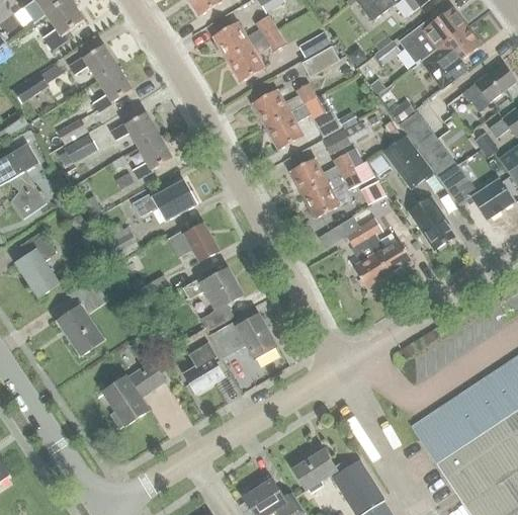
[(16,0),(21,7),(23,6),(33,21),(46,13),(64,0),(16,0)]
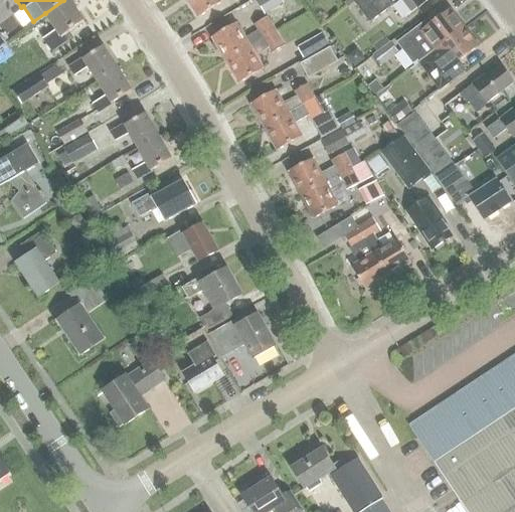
[(70,0),(69,1),(68,0),(63,0),(45,13),(56,28),(43,37),(51,49),(65,38),(62,33),(82,19),(76,10),(77,9),(70,0)]
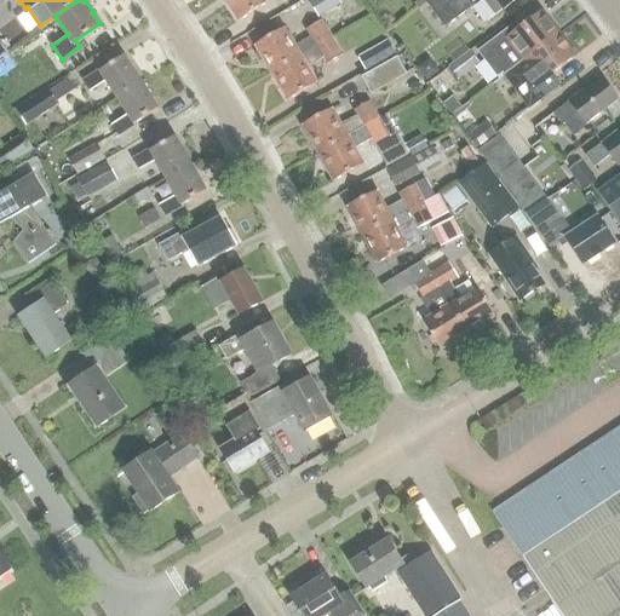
[(225,0),(239,18),(267,0),(225,0)]
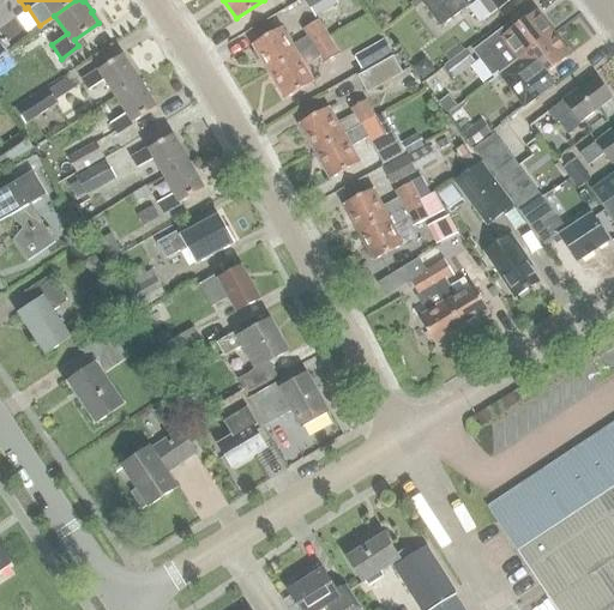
[(337,1),(336,0),(306,0),(314,14),(337,1)]
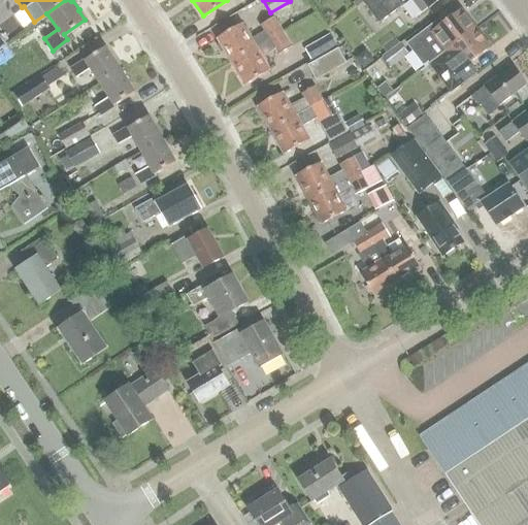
[(362,0),(377,21),(403,2),(402,0),(413,0),(421,10),(427,5),(428,6),(435,0),(362,0)]
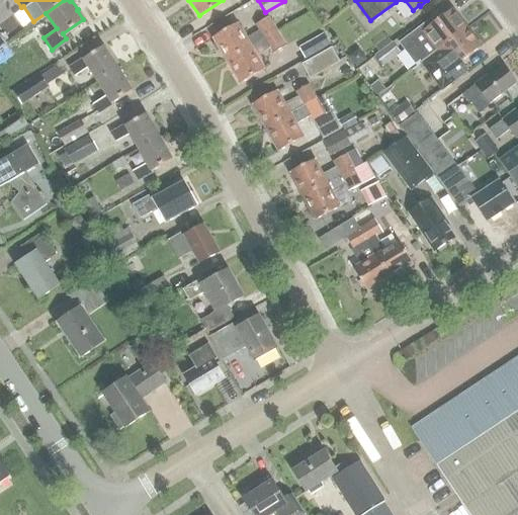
[(420,61),(437,48),(465,26),(451,8),(434,21),(430,17),(399,40),(416,64),(420,61)]
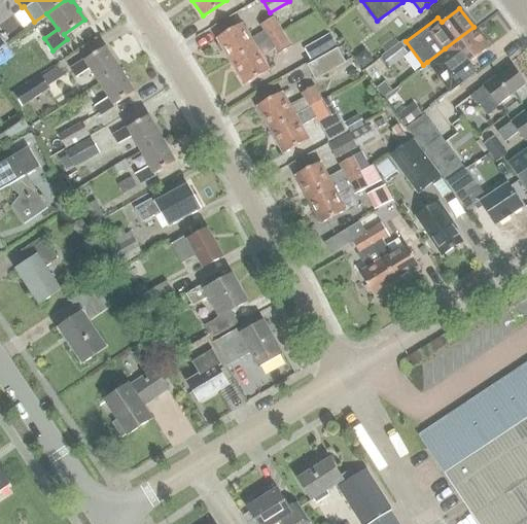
[(272,14),(258,23),(262,29),(249,37),(248,34),(250,33),(245,25),(243,26),(241,22),(216,36),(230,60),(281,29),(272,14)]
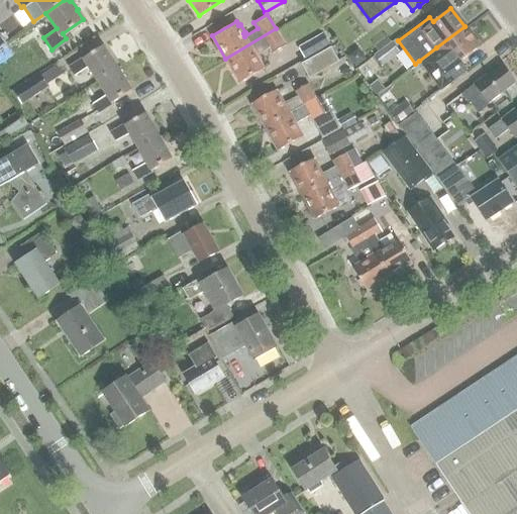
[(478,44),(464,26),(436,47),(419,61),(440,88),(466,69),(458,60),(478,44)]
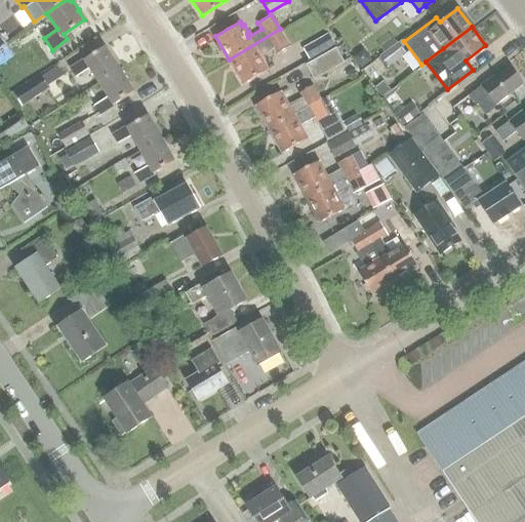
[(289,44),(280,29),(229,59),(243,83),(268,68),(259,54),(273,46),(276,51),(289,44)]
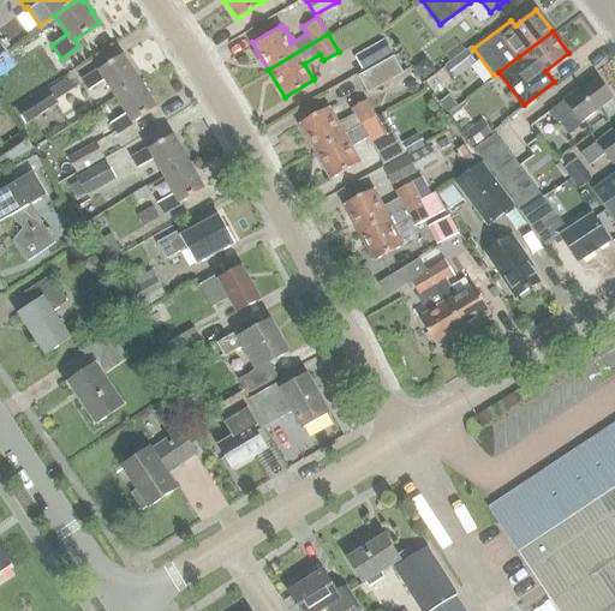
[(392,49),(384,35),(353,53),(362,66),(392,49)]
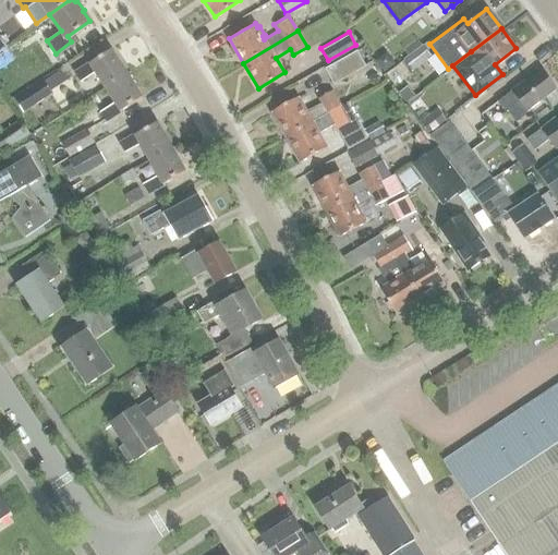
[(415,65),(431,55),(422,44),(404,58),(412,68),(415,65)]
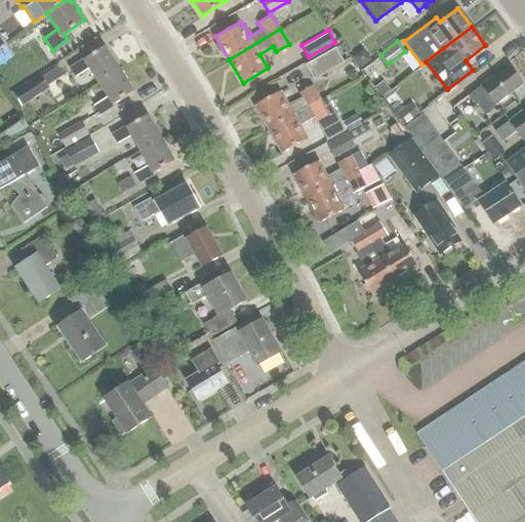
[(89,66),(98,81),(119,69),(104,45),(84,58),(84,57),(70,67),(75,75),(89,66)]
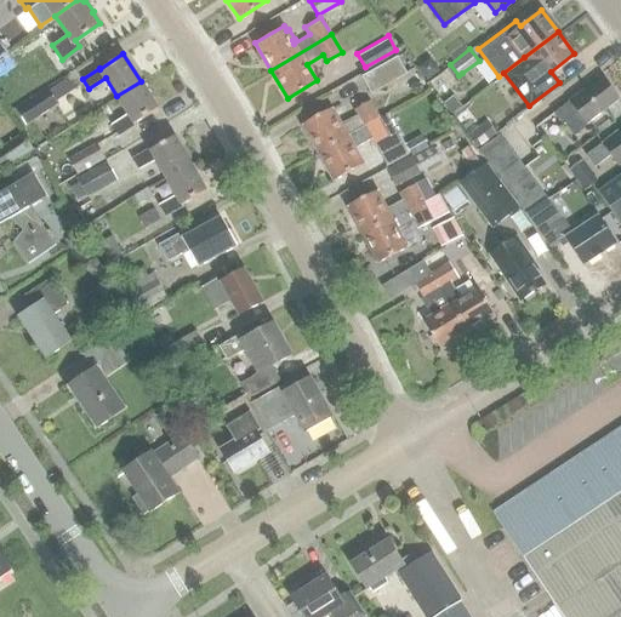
[(406,72),(397,55),(360,74),(370,92),(406,72)]
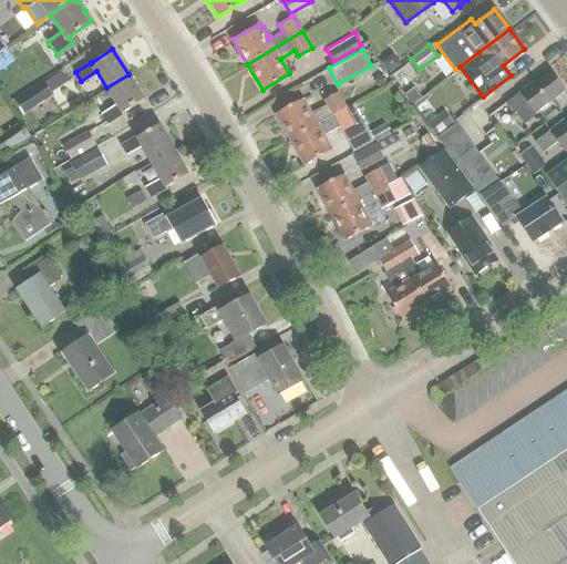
[(390,71),(401,63),(392,52),(381,60),(390,71)]
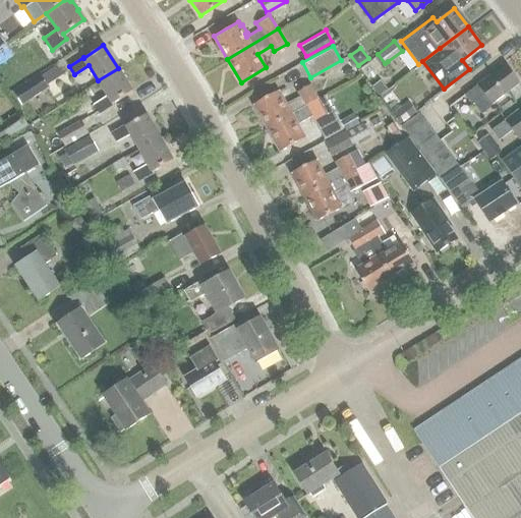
[(491,74),(490,72),(477,82),(477,83),(464,94),(448,105),(455,115),(471,103),(485,93),(491,102),(518,81),(505,64),(491,74)]
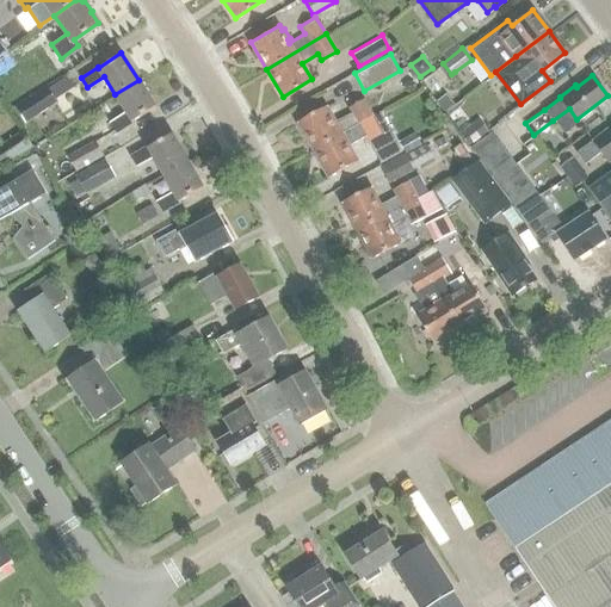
[(139,80),(115,94),(125,111),(110,122),(116,131),(133,121),(131,119),(154,105),(139,80)]
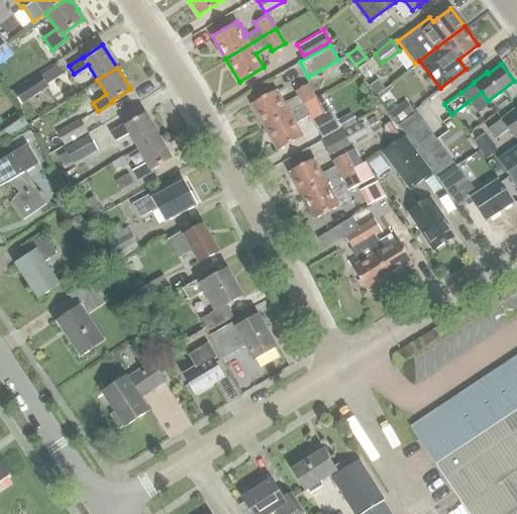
[(38,71),(12,88),(21,102),(40,90),(47,85),(38,71)]
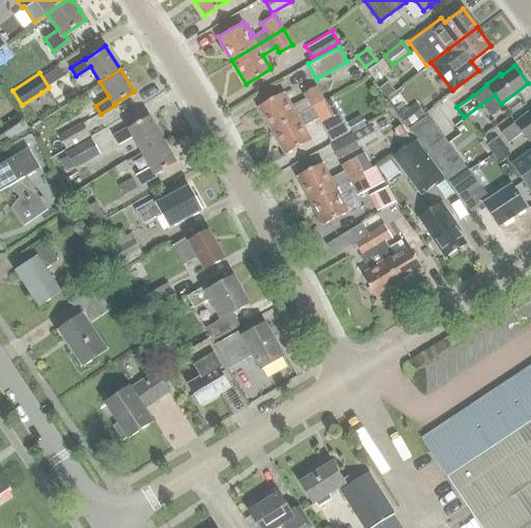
[(271,129),(324,99),(315,84),(302,91),(305,98),(291,105),(283,90),(257,105),(271,129)]
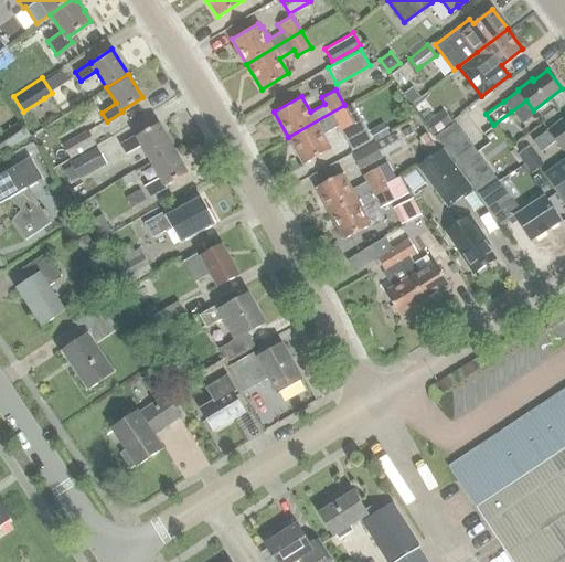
[(354,122),(344,105),(288,137),(302,162),(331,147),(322,133),(337,124),(340,129),(354,122)]
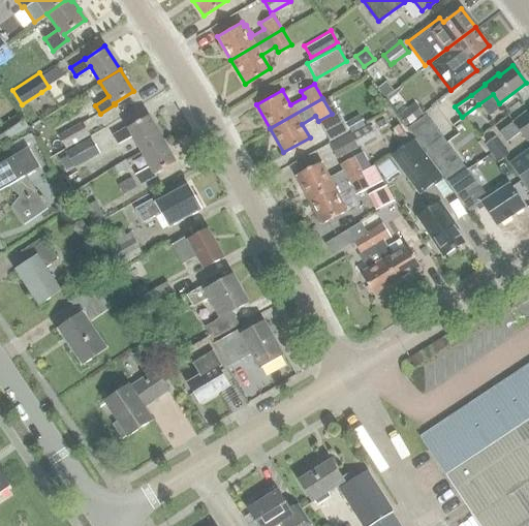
[(405,125),(422,113),(413,101),(397,114),(405,125)]
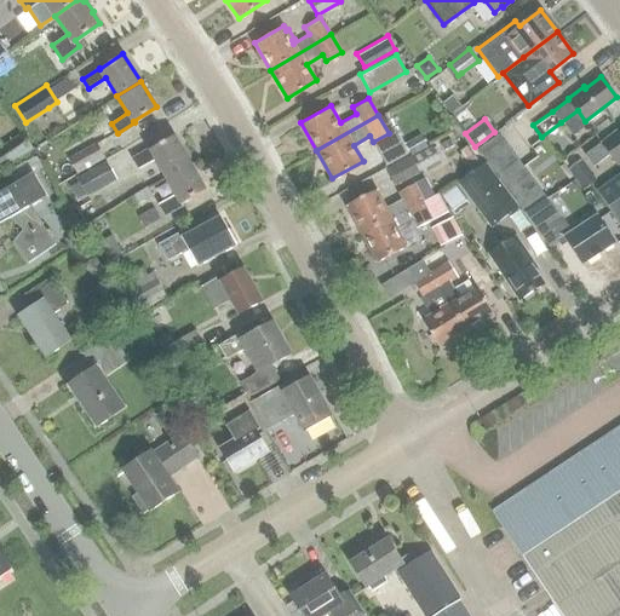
[(601,140),(584,153),(593,165),(609,153),(618,162),(619,160),(619,127),(618,130),(615,128),(601,140)]
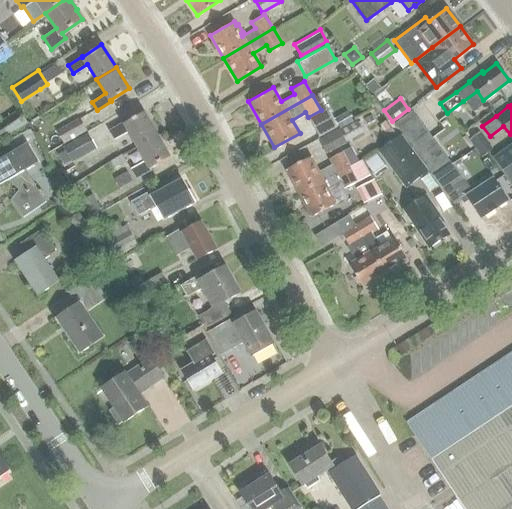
[(339,127),(352,119),(347,109),(333,117),(339,127)]
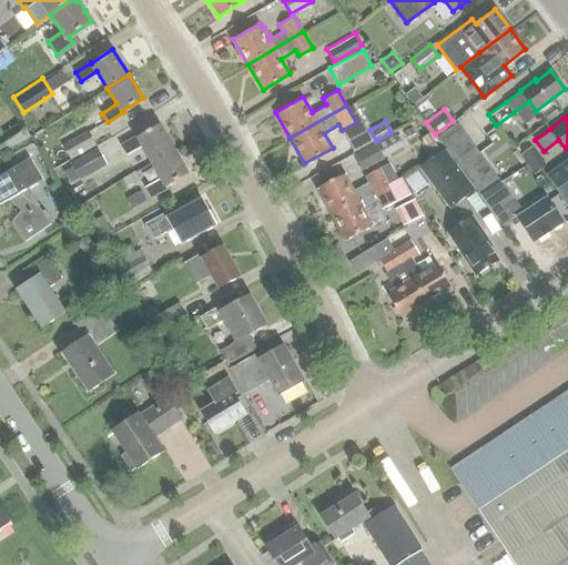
[(464,131),(457,121),(437,135),(445,145),(464,131)]
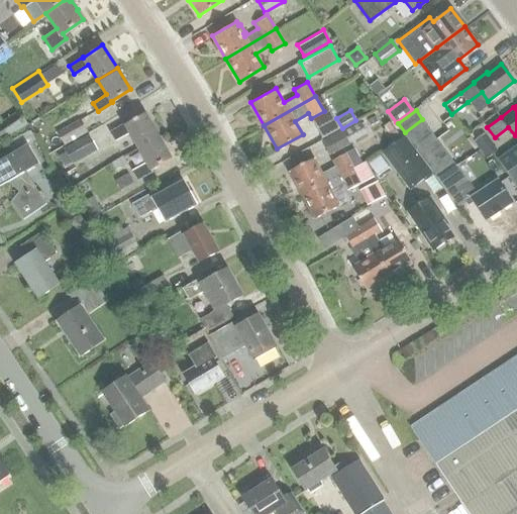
[(23,123),(16,111),(0,121),(0,137),(6,134),(23,123)]
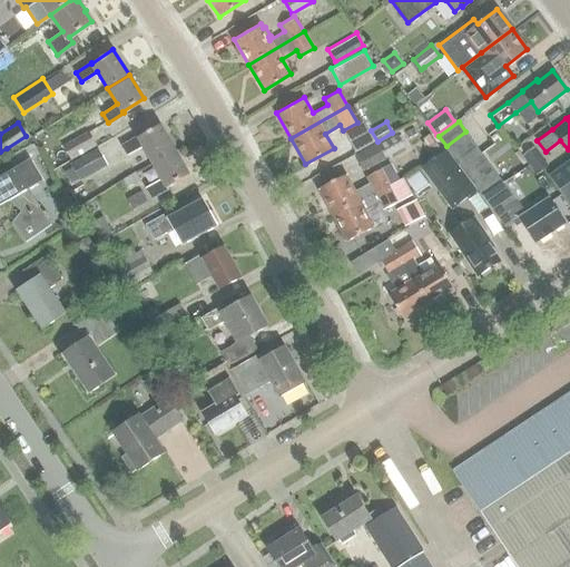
[(143,145),(151,162),(174,149),(159,124),(138,136),(137,135),(121,144),(127,154),(143,145)]
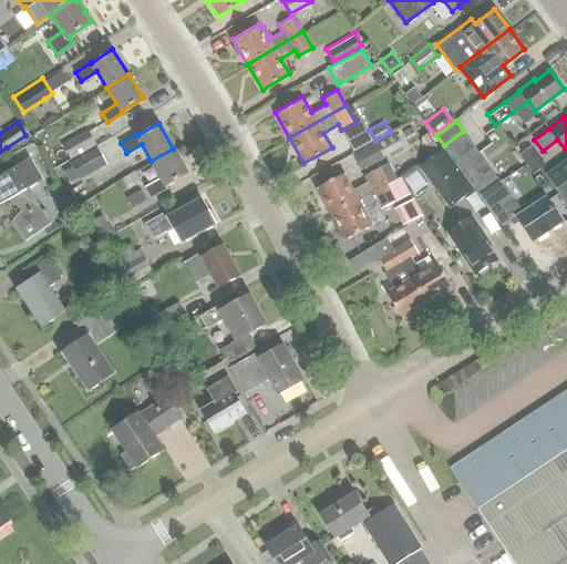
[(62,144),(70,157),(95,143),(88,129),(62,144)]
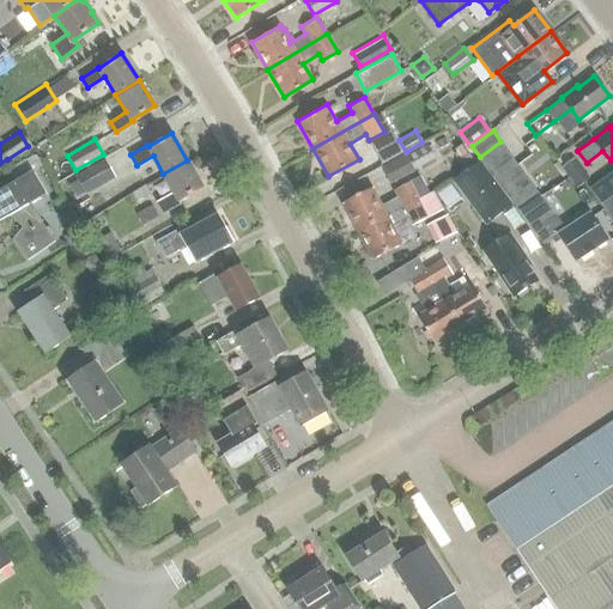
[(509,152),(501,141),(480,157),(487,168),(509,152)]
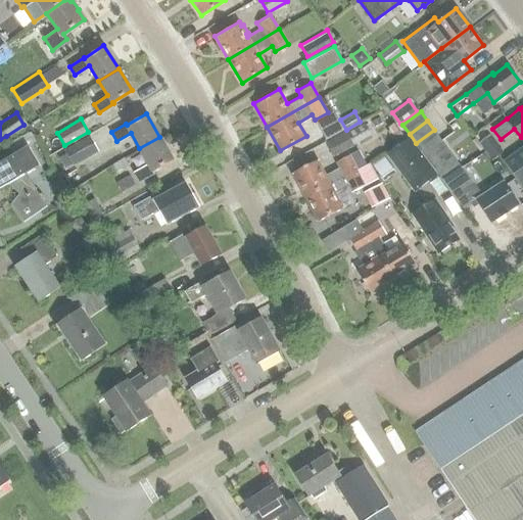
[(353,145),(352,144),(371,134),(365,123),(326,141),(332,155),(353,145)]
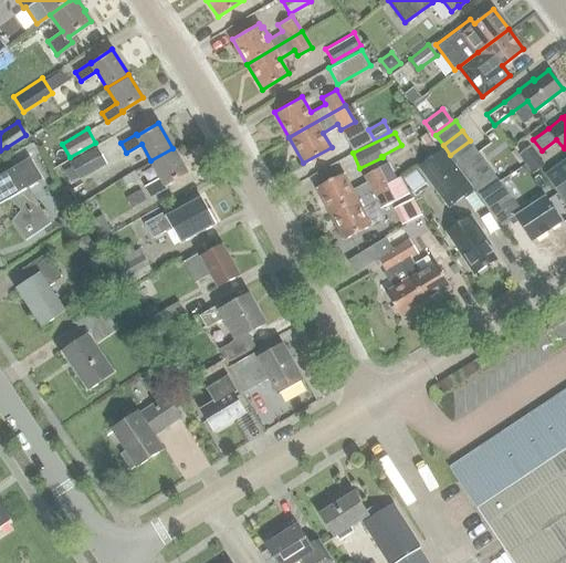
[(450,155),(458,164),(477,150),(470,141),(450,155)]
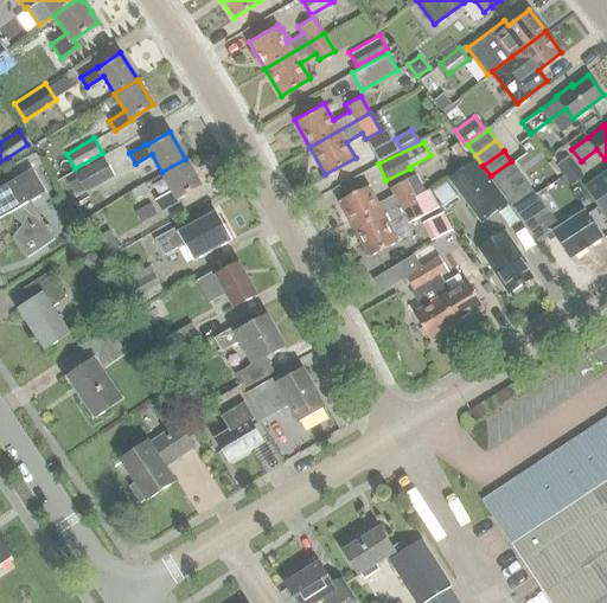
[(555,164),(562,173),(570,183),(582,174),(568,154),(555,164)]
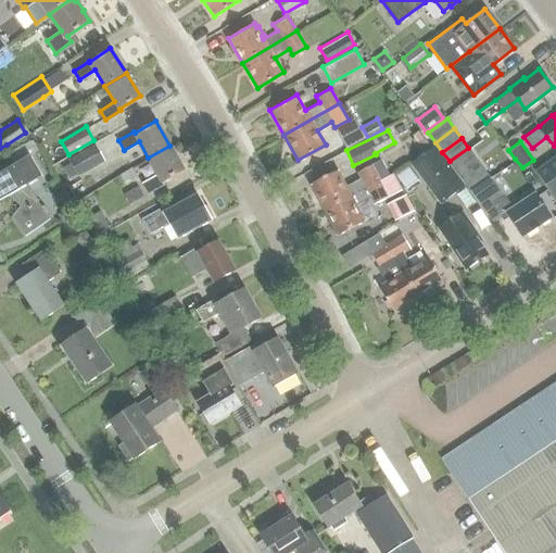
[(77,175),(104,160),(96,143),(68,159),(77,175)]
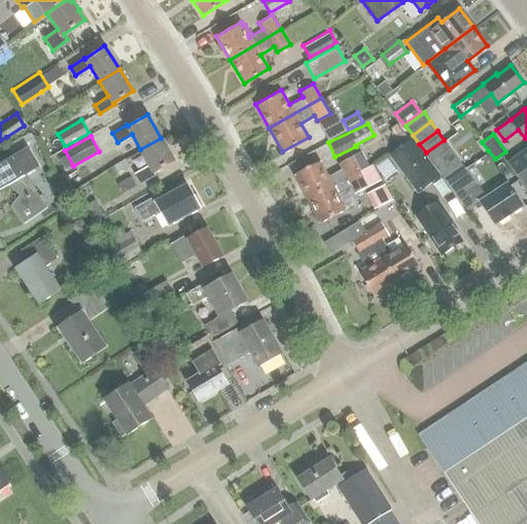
[(413,137),(390,154),(417,190),(441,174),(413,137)]
